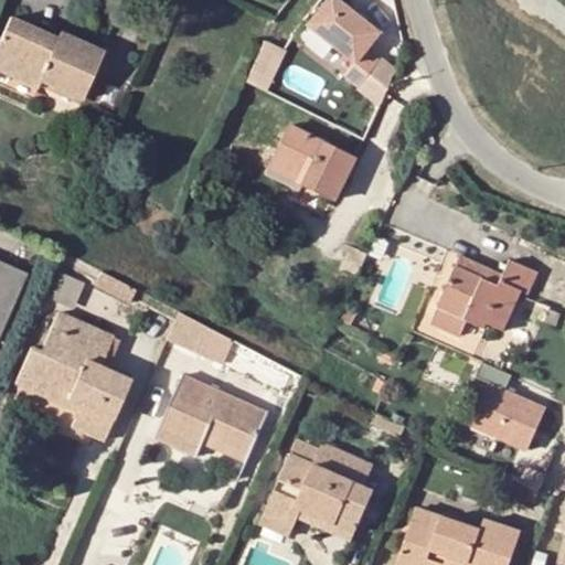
[(353,62),(343,74),(356,86),(377,60),(363,49),(377,31),(338,0),(324,0),(306,23),(353,62)]
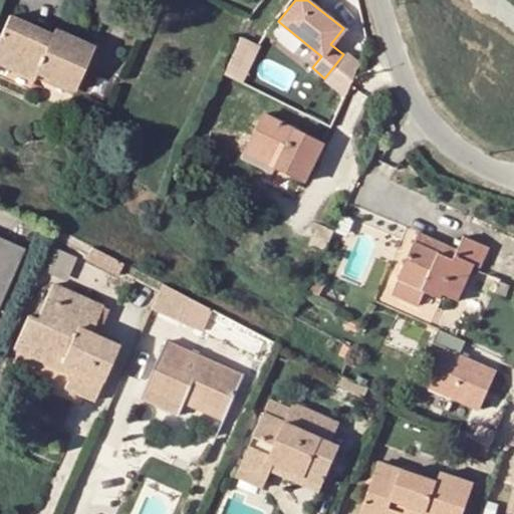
[(54,30),(52,35),(8,16),(0,34),(0,62),(33,78),(35,73),(75,90),(93,48),(54,30)]
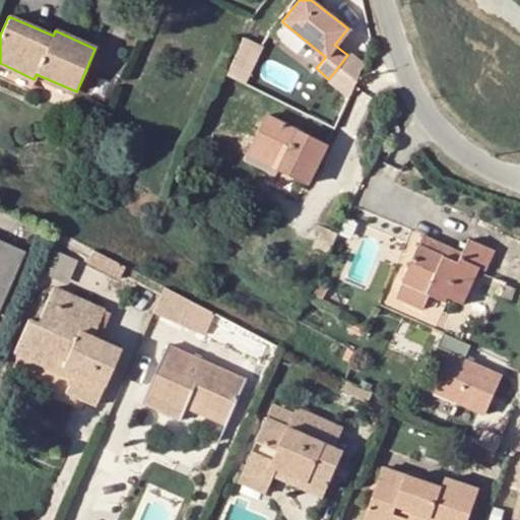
[(241,42),(229,69),(246,78),(259,52),(241,42)]
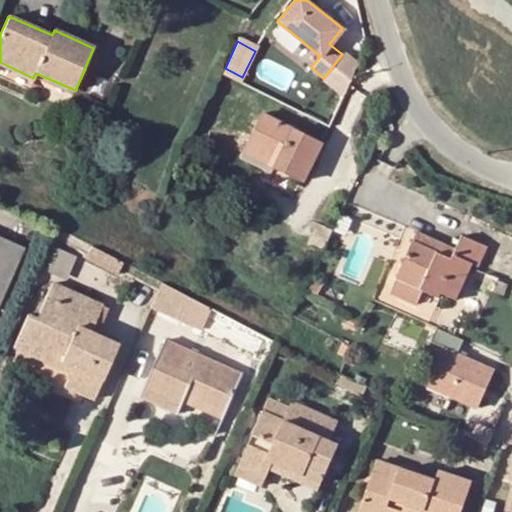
[(342,54),(323,78),(343,93),(355,65),(342,54)]
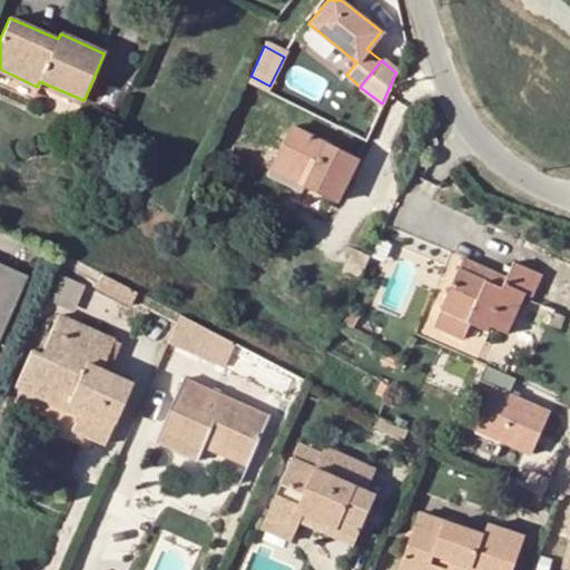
[(269,86),(251,76),(247,85),(266,94),(269,86)]
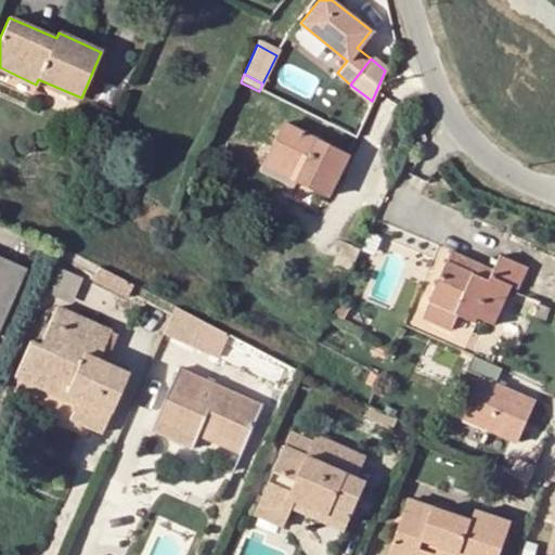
[(283,125),(267,157),(298,173),(294,182),(325,197),(346,156),(283,125)]
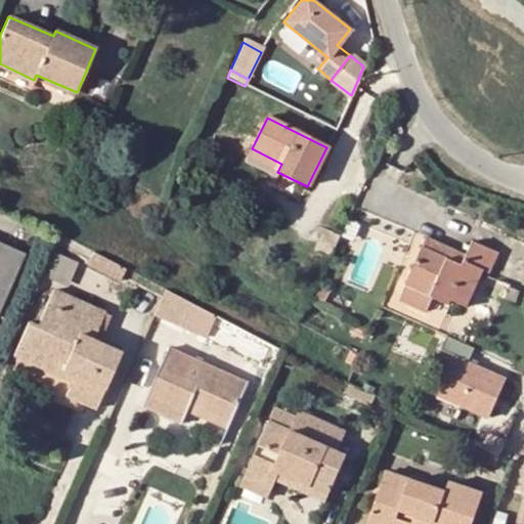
[(252,148),(245,163),(274,178),(277,172),(281,164),(252,148)]
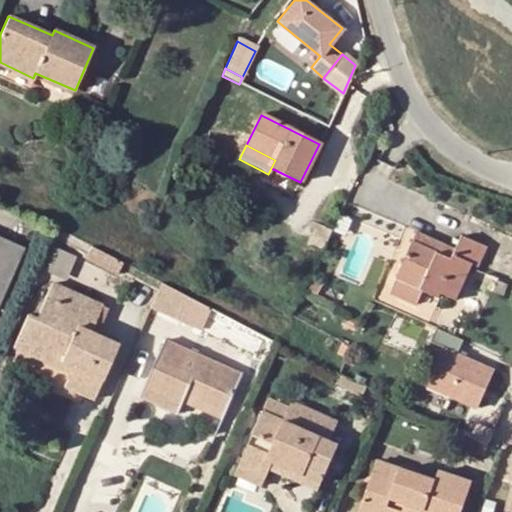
[(416,231),(395,279),(439,298),(440,294),(455,300),(471,266),(478,269),(487,249),(460,236),(454,248),(449,260),(430,252),(436,240),(416,231)]
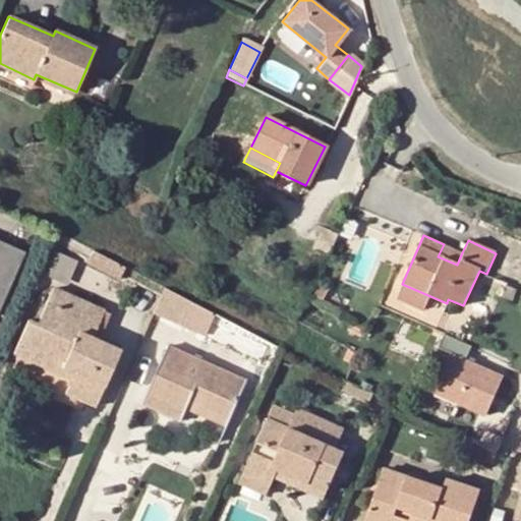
[(438,256),(457,265),(462,252),(444,244),(438,256)]
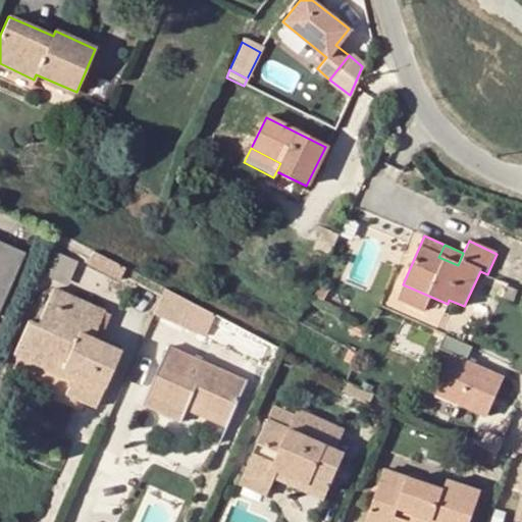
[(0,298),(19,255),(0,246),(0,298)]
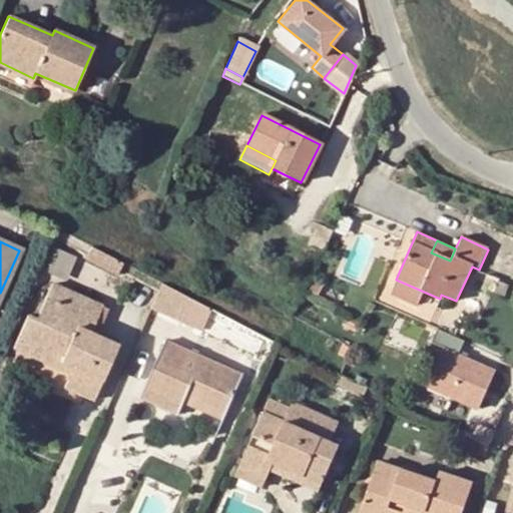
[(62,282),(73,258),(48,246),(37,271),(62,282)]
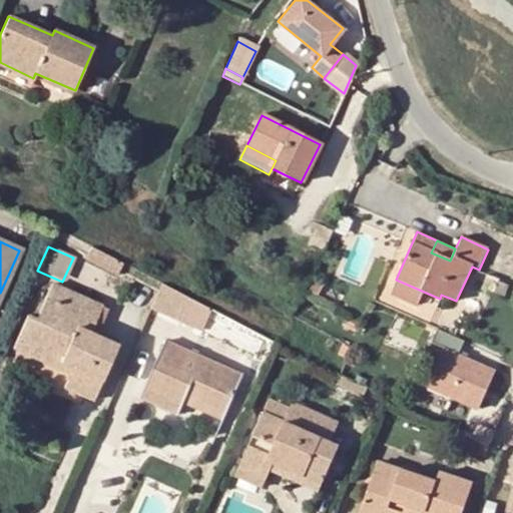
[(88,263),(106,272),(113,259),(94,249),(88,263)]
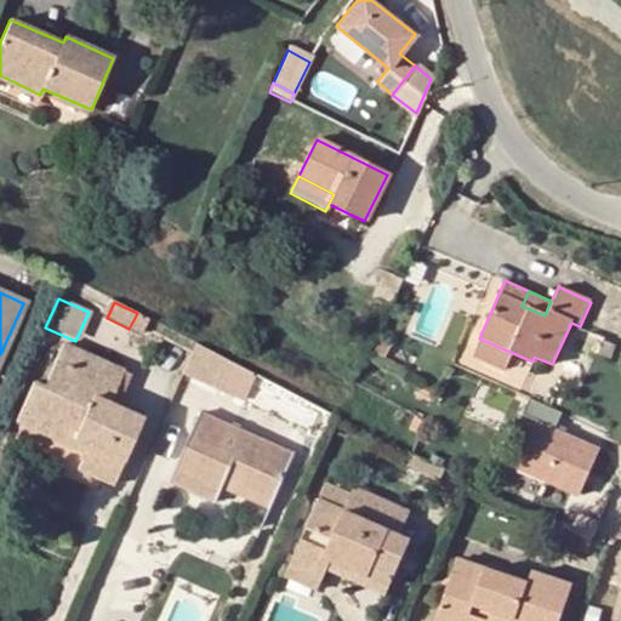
[(153,322),(137,313),(129,329),(144,337),(153,322)]
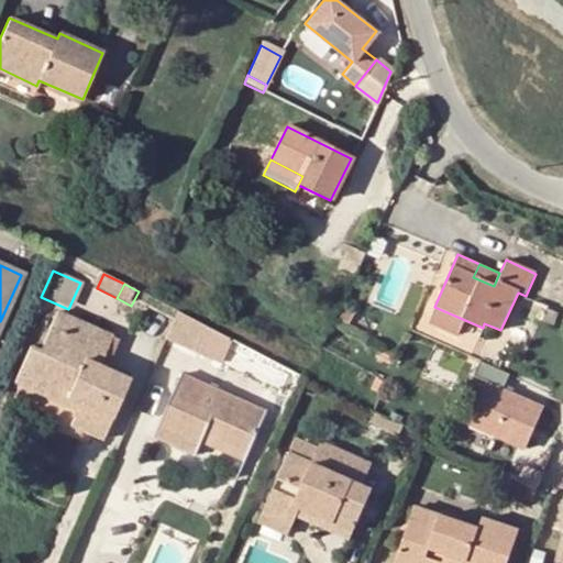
[(547,309),(540,321),(552,327),(558,315),(547,309)]
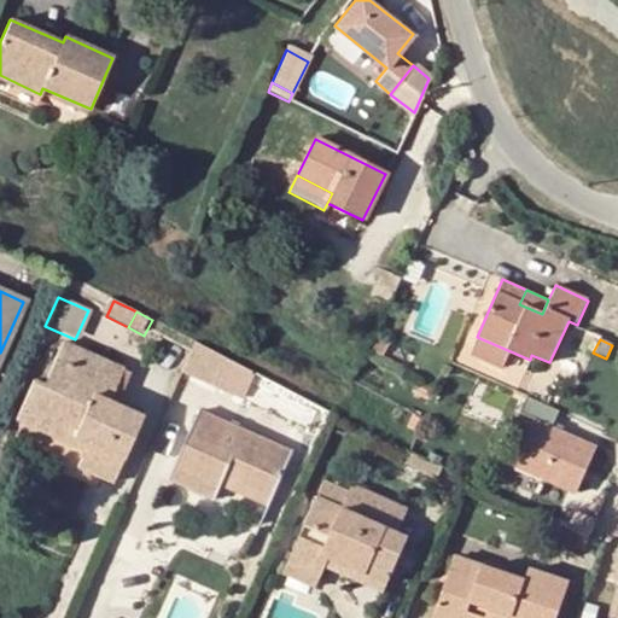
[(111,401),(126,369),(65,342),(46,383),(36,378),(21,410),(87,442),(76,465),(114,483),(144,417),(111,401)]
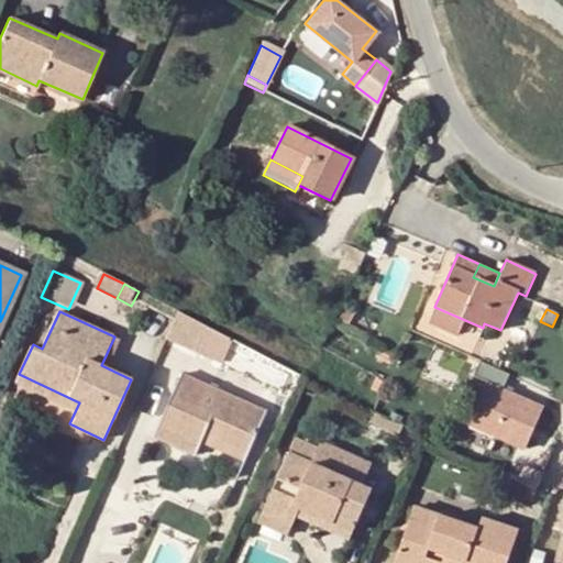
[(170,333),(206,350),(214,330),(180,312),(170,333)]
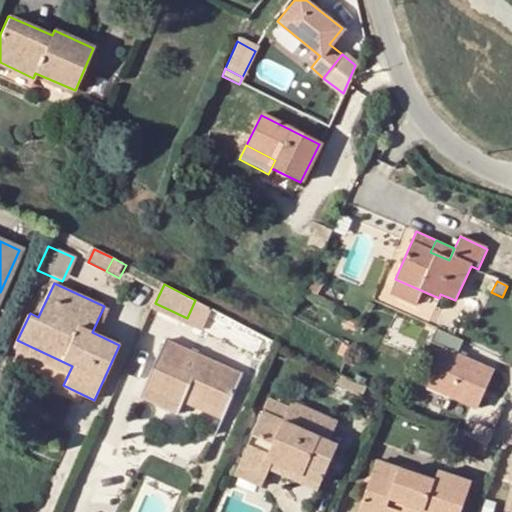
[(464,341),(437,329),(431,343),(443,348),(427,386),(478,409),(495,371),(458,355),(464,341)]
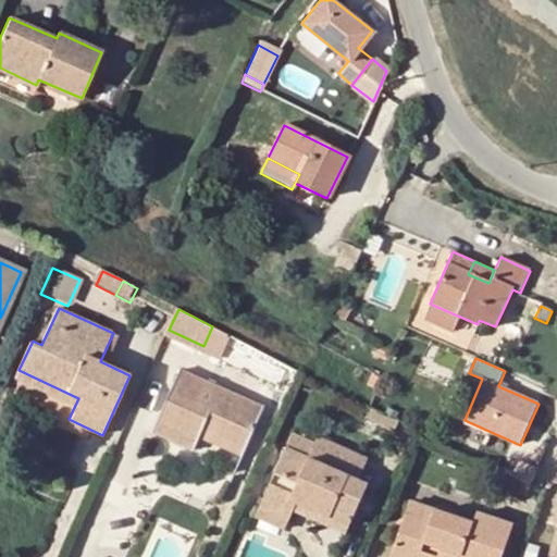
[(185,380),(178,394),(174,393),(172,392),(155,432),(194,450),(199,437),(208,418),(221,424),(217,433),(246,447),(264,409),(183,371),(180,378),(185,380)]
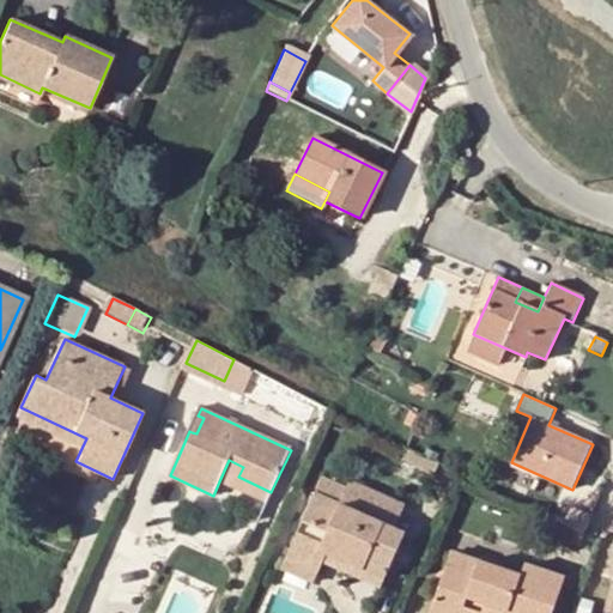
[(411,411),(402,425),(413,430),(420,416),(411,411)]
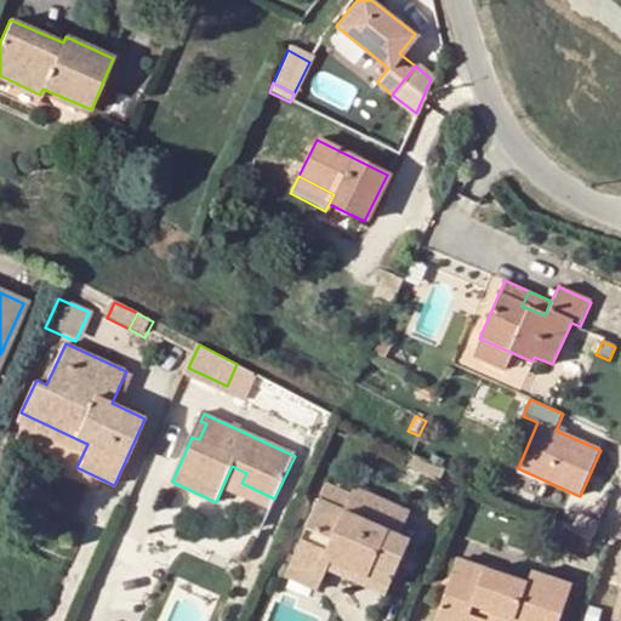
[(206,423),(200,421),(194,438),(199,439),(206,423)]
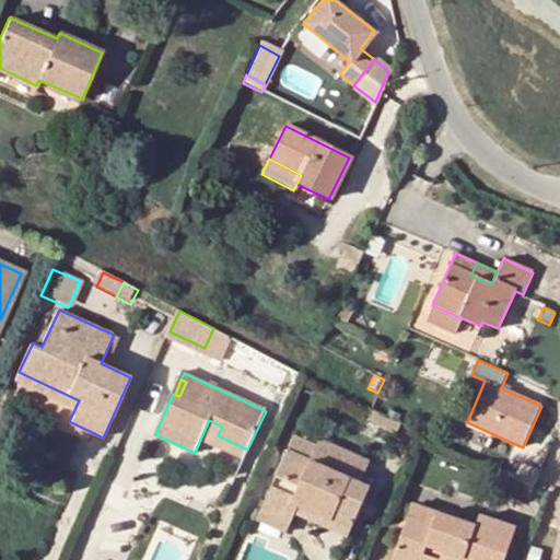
[(397,439),(401,429),(370,415),(366,424),(397,439)]
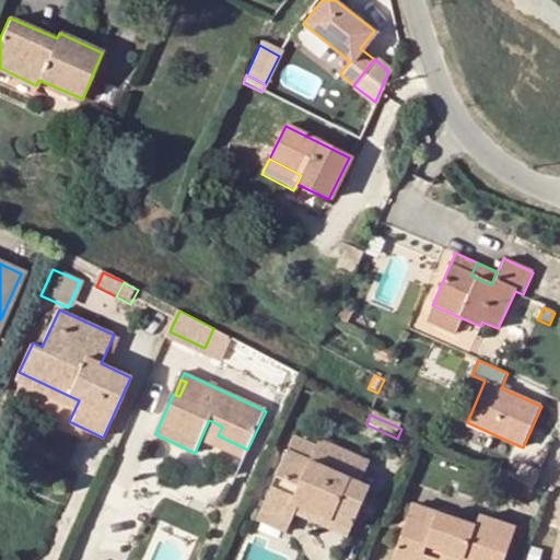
[(222,427),(209,420),(200,440),(243,459),(247,450),(218,435),(222,427)]
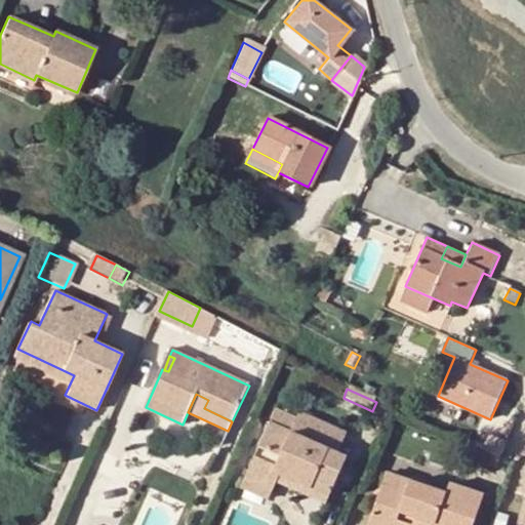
[(272,422),(292,432),(298,418),(277,409),(272,422)]
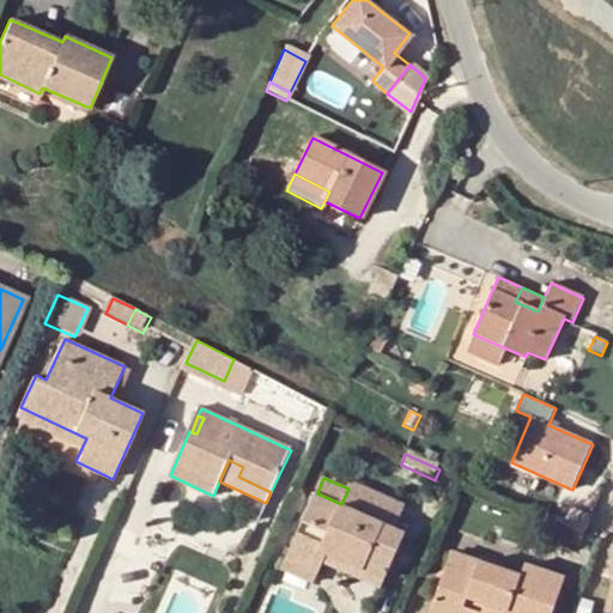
[(320,568),(327,552),(363,568),(365,559),(389,570),(405,533),(394,528),(405,505),(352,480),(349,489),(341,504),(317,493),(287,558),(319,571),(320,568)]
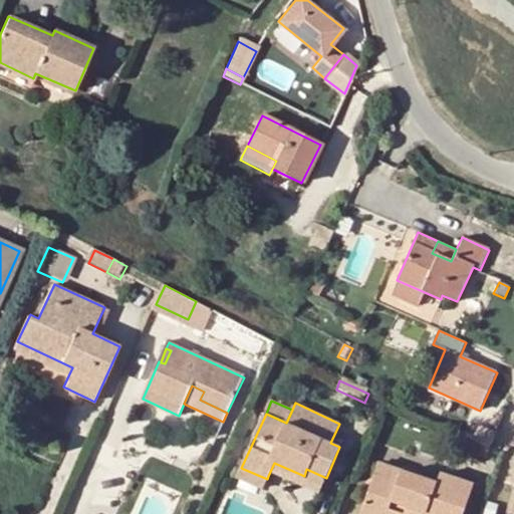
[(379,462),(369,490),(375,492),(386,463),(379,462)]
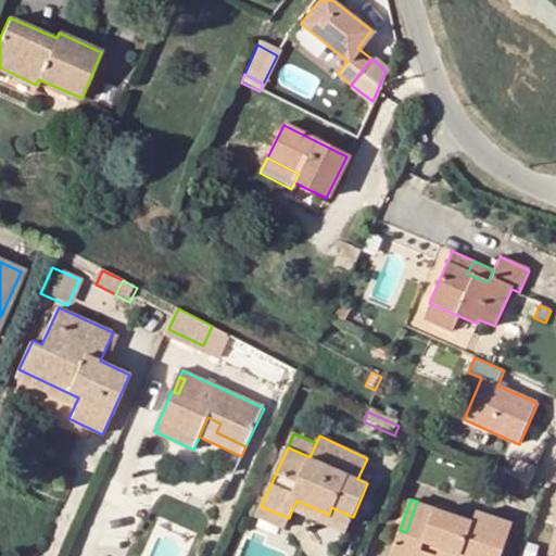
[(350,523),(329,515),(297,501),(290,515),(343,540),(350,523)]
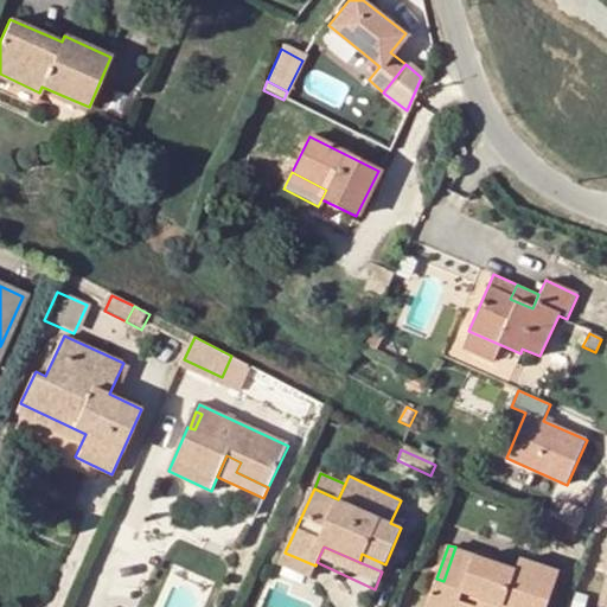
[(427,606),(548,606),(561,570),(522,557),(518,567),(455,547),(443,581),(436,579),(427,606)]
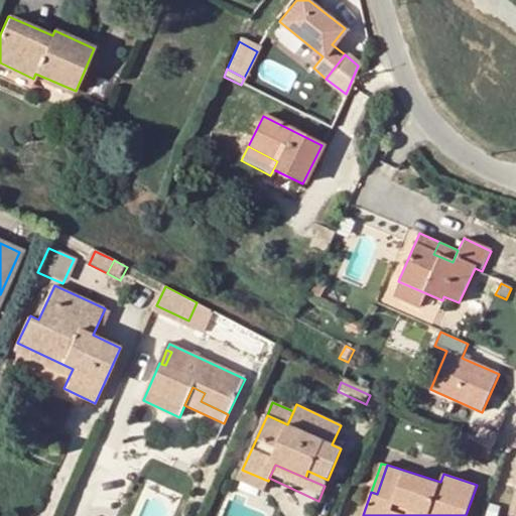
[(262,494),(268,481),(242,470),(237,482),(262,494)]
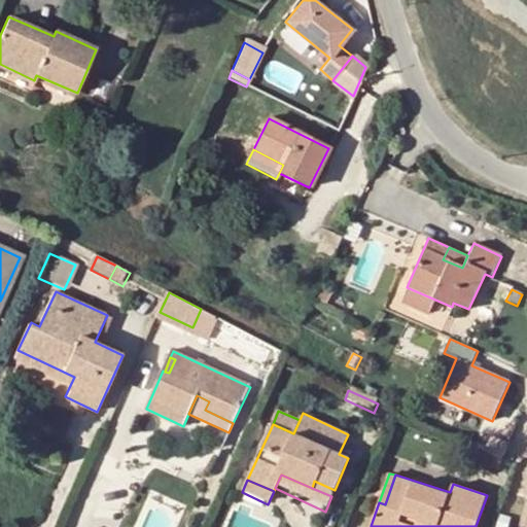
[(314,481),(312,488),(331,496),(335,490),(314,481)]
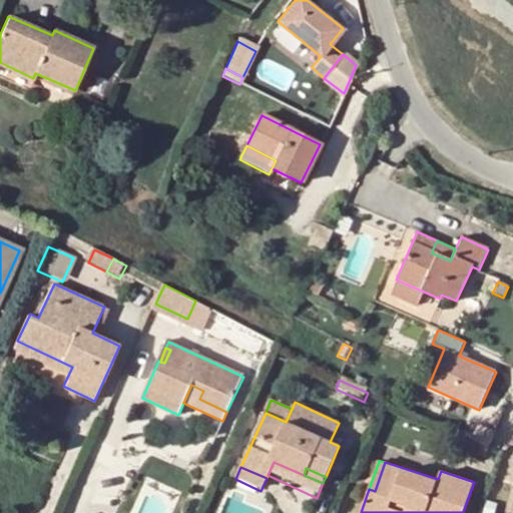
All buildings are outlined.
